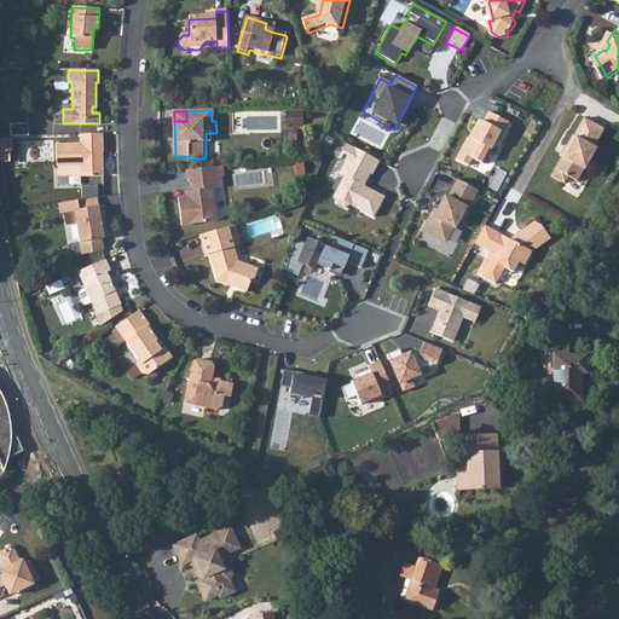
[(479,122),(469,142),(476,146),(469,161),(482,167),(492,146),(496,146),(508,123),(486,114),(481,122),(479,122)]
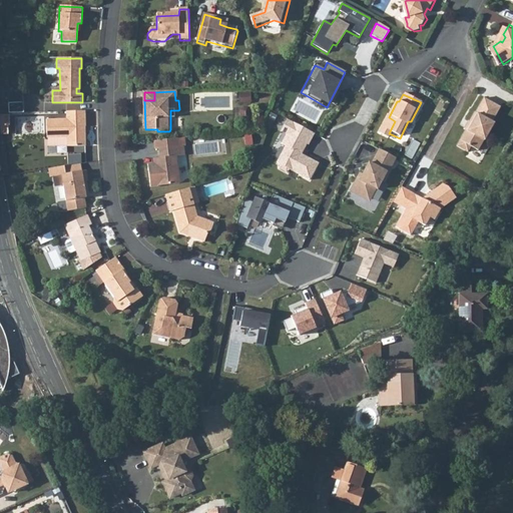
[(474,129),(471,128),(463,144),(473,150),(476,145),(484,149),(489,140),(491,140),(501,122),(499,121),(501,116),(492,111),(498,101),(490,97),(483,111),(481,111),(475,121),(477,123),(474,129)]
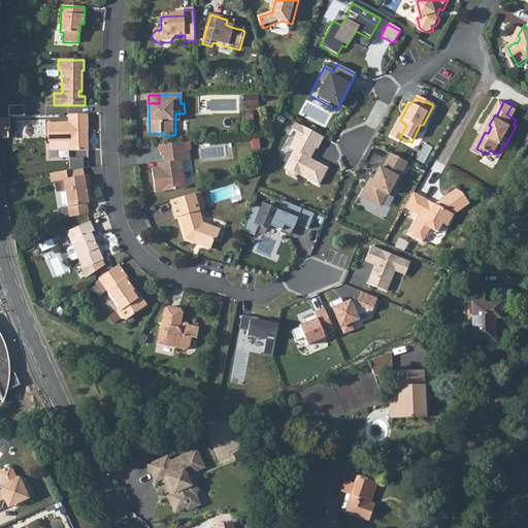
[(26,103),(10,105),(11,116),(27,114),(26,103)]
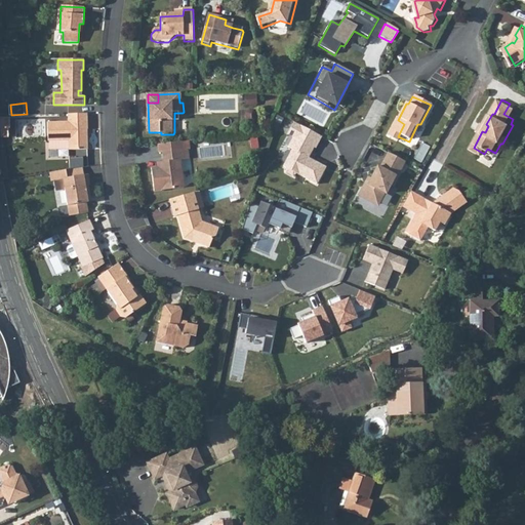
[(510,104),(503,114),(513,119),(518,109),(510,104)]
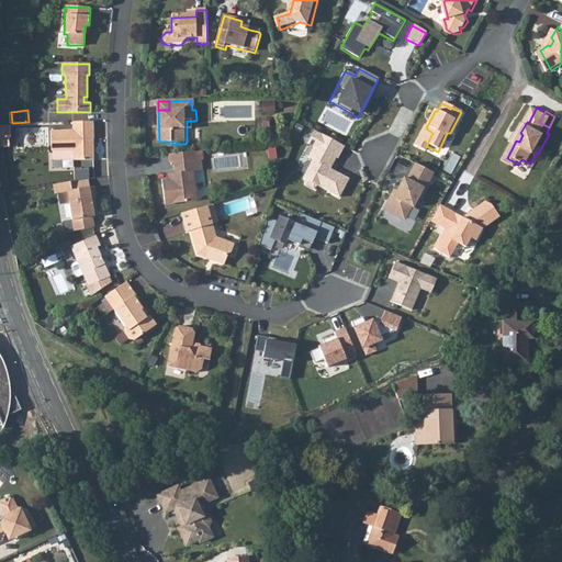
[(93,123),(72,124),(72,133),(51,134),(51,154),(52,164),(74,164),(96,161),(94,145),(91,146),(90,139),(94,139),(93,123)]
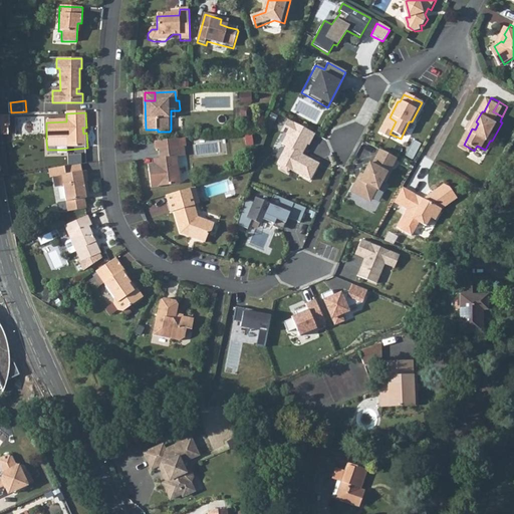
[(294,122),(289,119),(282,132),(288,135),(294,122)]
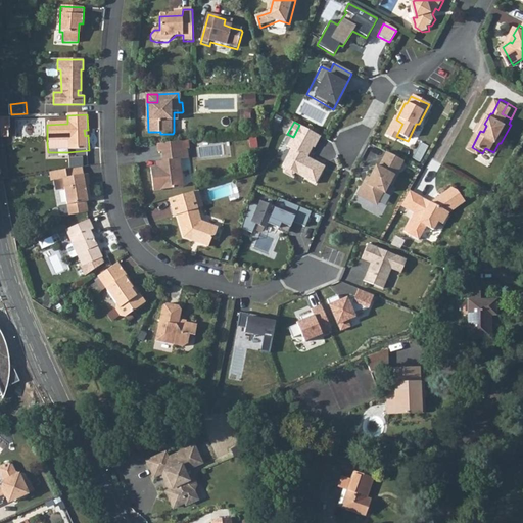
[(478,130),(480,131),(483,132),(486,126),(484,124),(482,123),(478,130)]
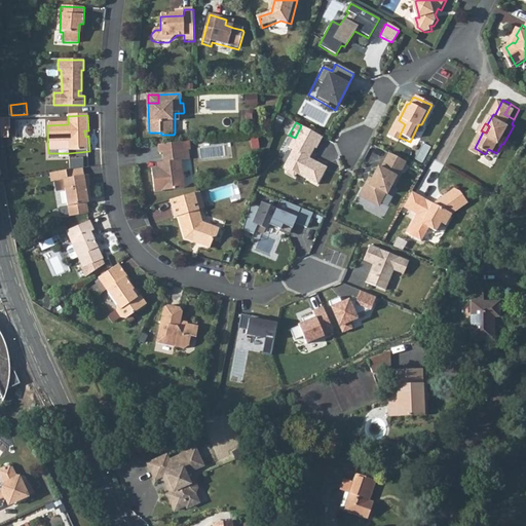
[(324,137),(301,125),(295,138),(289,147),(294,149),(285,166),(287,168),(288,173),(294,176),(298,174),(318,185),(328,167),(308,157),(310,154),(312,153),(315,148),(317,149),(324,137)]
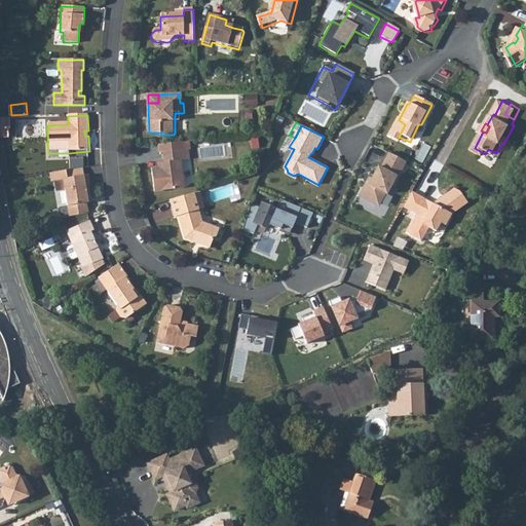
[(155,170),(158,193),(188,189),(185,161),(188,161),(187,151),(191,151),(193,150),(192,142),(161,146),(163,154),(166,154),(167,161),(168,168),(161,170),(155,170)]
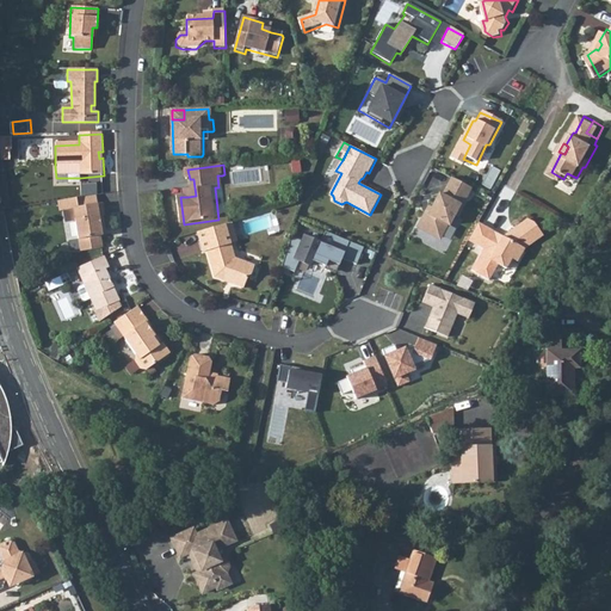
[(440,196),(436,193),(417,229),(440,241),(456,214),(460,216),(471,189),(450,177),(440,196)]
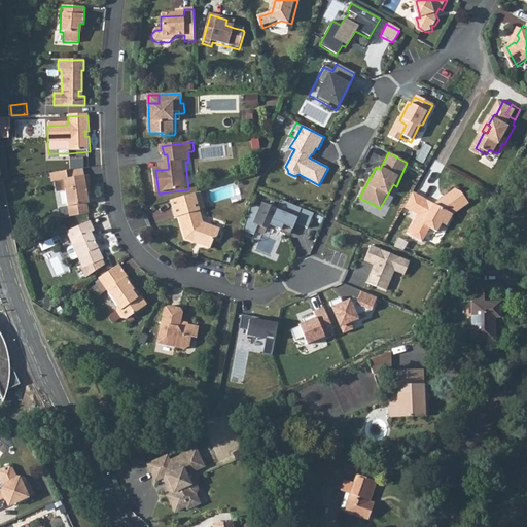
[(81,171),(64,174),(66,181),(82,178),(81,171)]
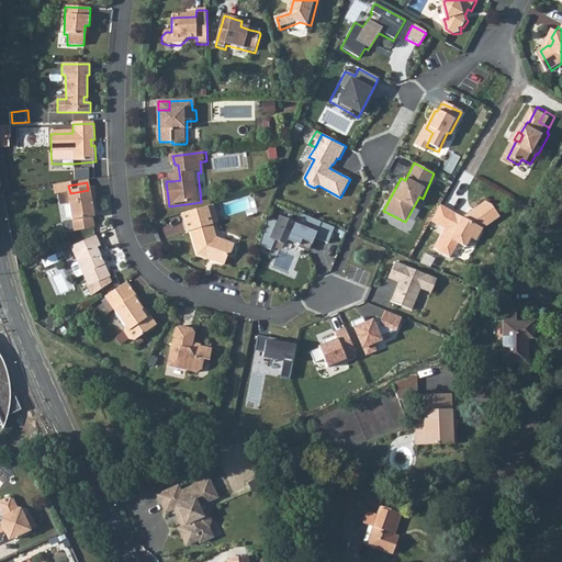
[(70,193),(68,186),(55,188),(56,195),(66,194),(72,233),(91,231),(90,222),(92,222),(91,213),(93,213),(92,202),(94,202),(93,190),(88,190),(70,193)]
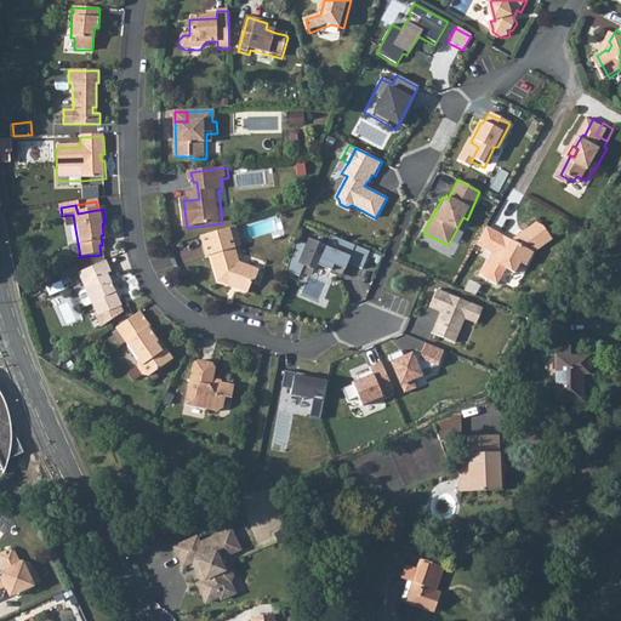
[(507,234),(489,267),(506,275),(511,268),(518,272),(524,262),(530,265),(537,252),(556,238),(548,227),(543,223),(539,223),(518,240),(507,234)]
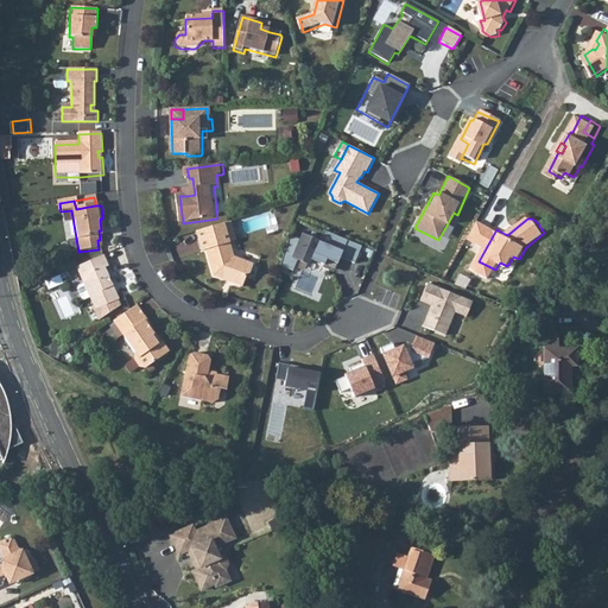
[(234,223),(228,225),(235,247),(241,245),(234,223)]
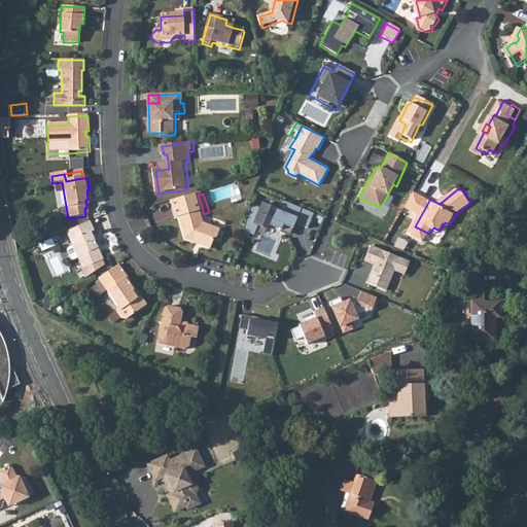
[(198,195),(173,202),(178,219),(182,218),(188,242),(215,251),(217,238),(221,240),(223,230),(206,224),(205,220),(204,214),(198,195)]
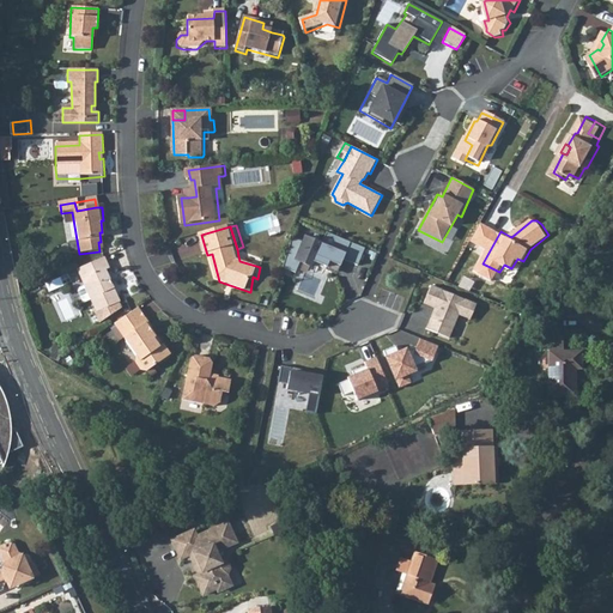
[(291,238),(280,268),(295,274),(298,266),(308,269),(310,265),(335,275),(341,261),(357,267),(364,249),(325,234),(320,244),(303,237),(302,241),(291,238)]
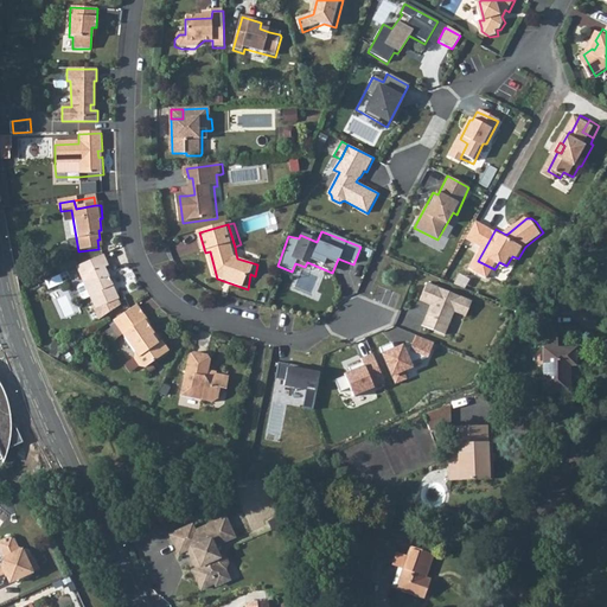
[(103,259),(77,269),(84,286),(90,299),(95,311),(94,312),(98,323),(120,308),(117,302),(119,302),(104,270),(108,269),(103,259)]
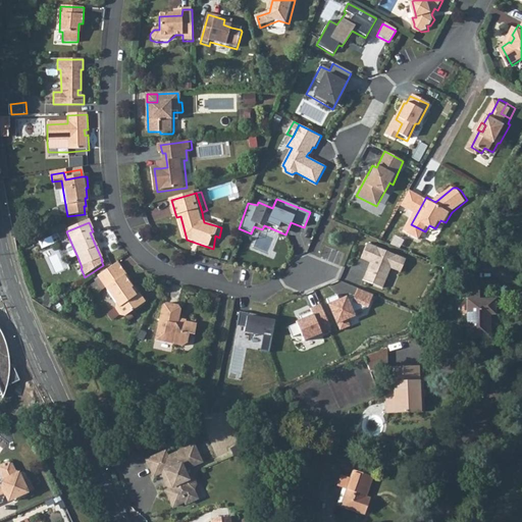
[(407,259),(367,244),(360,261),(368,263),(362,281),(383,289),(389,270),(400,274),(407,259)]
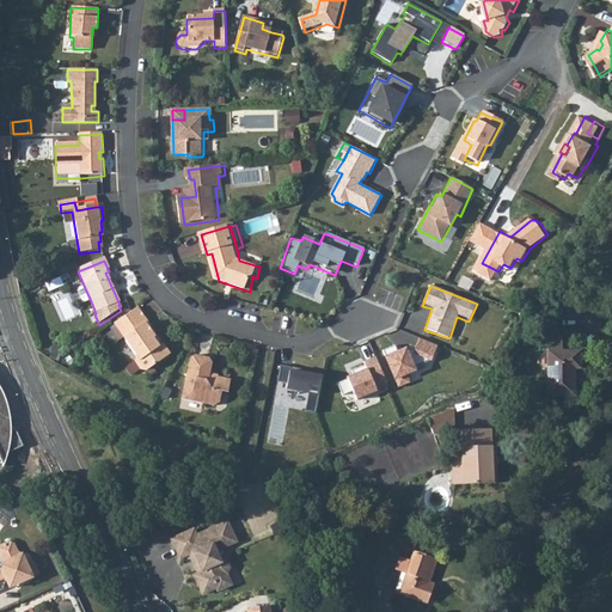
[(83,305),(91,301),(85,288),(79,291),(78,294),(83,305)]
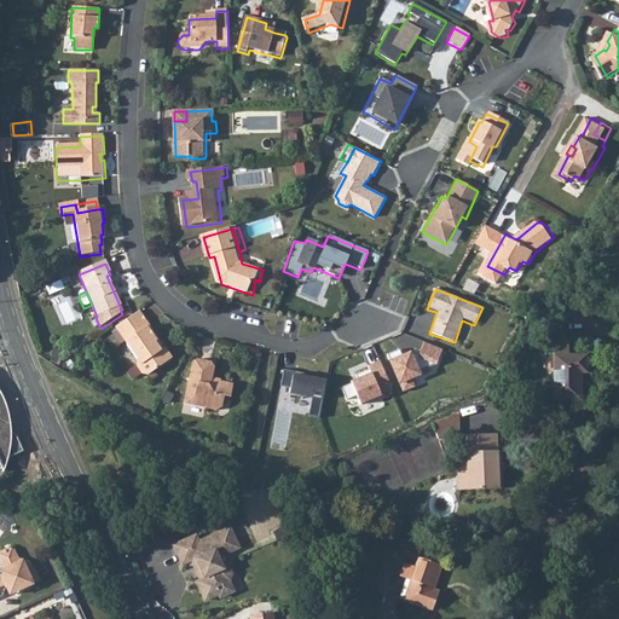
[(139,313),(116,330),(138,362),(136,366),(142,376),(149,376),(172,360),(165,350),(161,353),(155,345),(157,342),(151,334),(154,331),(139,313)]
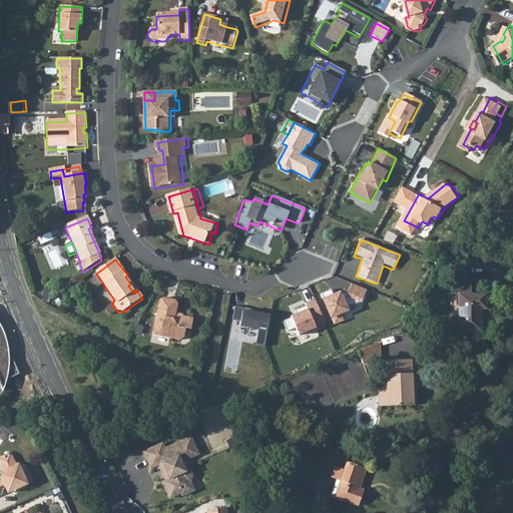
[(160,303),(152,336),(180,342),(184,340),(187,330),(192,331),(194,321),(177,318),(178,311),(178,308),(176,302),(166,300),(160,303)]
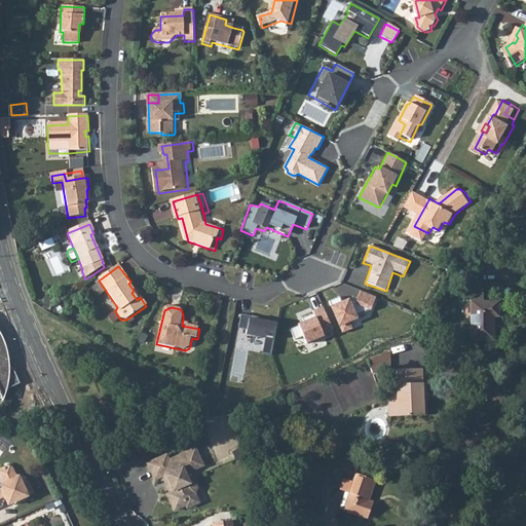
[(498,312),(472,311),(473,349),(494,349),(495,326),(498,326),(498,312)]
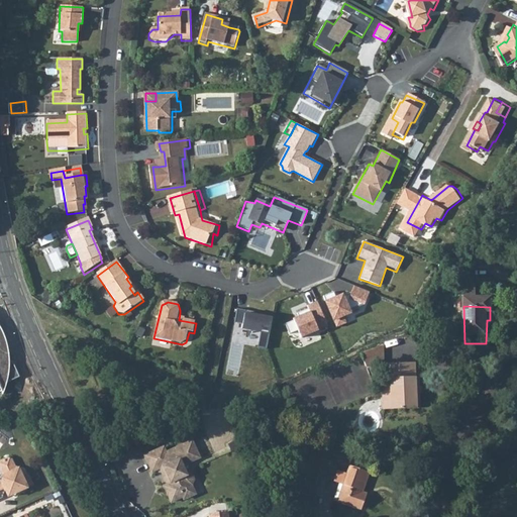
[(270,347),(275,318),(257,315),(248,314),(248,311),(240,309),(238,321),(245,323),(245,327),(264,330),(262,346),(270,347)]
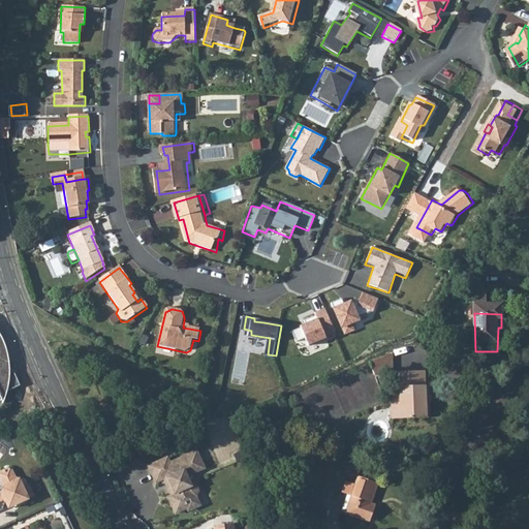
[(0,400),(3,399),(4,402),(6,398),(7,394),(8,390),(21,384),(13,369),(10,370),(10,367),(10,364),(10,360),(9,355),(8,349),(6,345),(4,340),(2,335),(0,332),(0,400)]
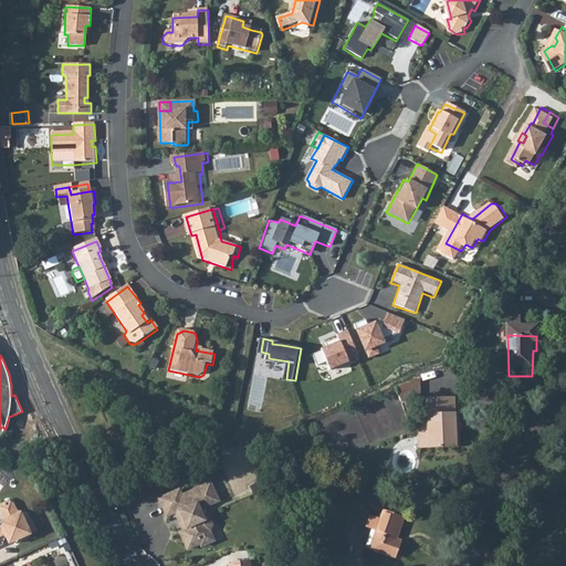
[(422,381),(399,381),(400,399),(422,398),(422,381)]
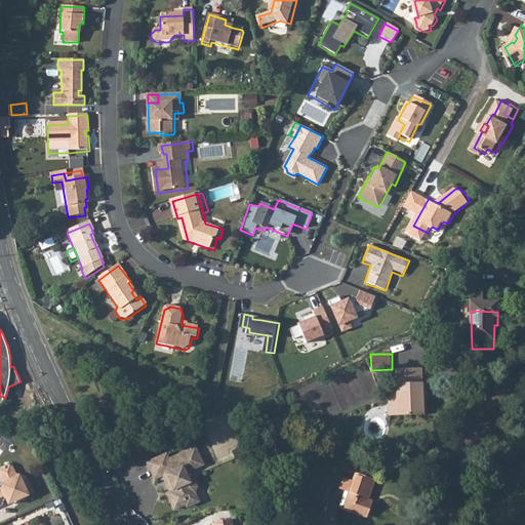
[(412,371),(381,370),(381,386),(386,386),(386,416),(414,417),(414,388),(412,388),(412,371)]
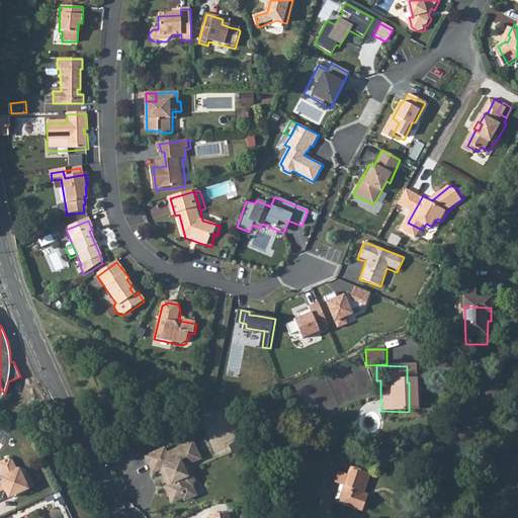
[(247,410),(245,400),(238,401),(240,411),(247,410)]
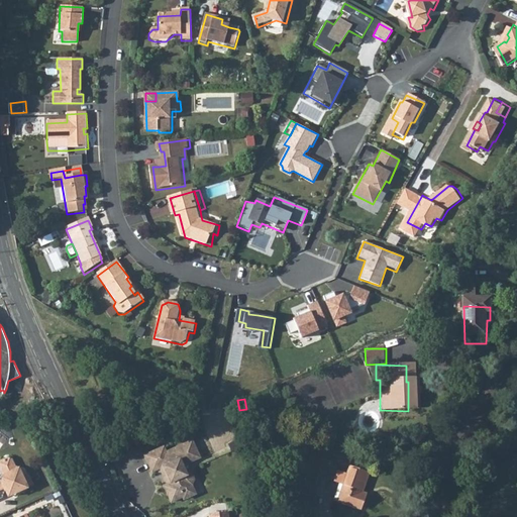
[(157,445),(138,454),(145,471),(157,466),(165,481),(158,485),(166,500),(177,495),(175,491),(177,490),(176,488),(186,484),(188,478),(185,472),(179,470),(176,463),(193,455),(185,439),(171,445),(170,450),(163,453),(160,452),(160,451),(157,445)]
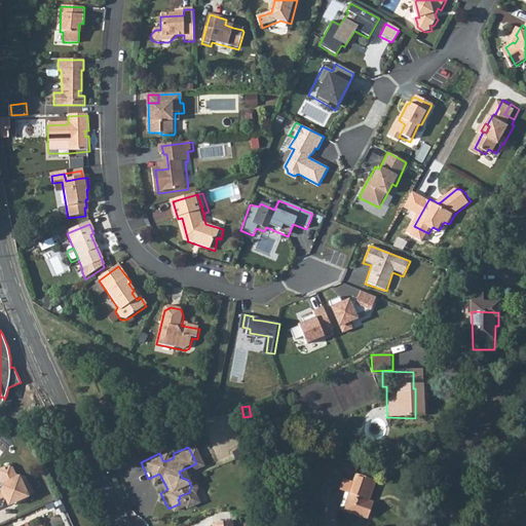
[(2,498),(6,496),(10,495),(13,500),(34,492),(29,482),(25,483),(20,474),(15,473),(10,463),(5,462),(0,463),(0,474),(3,480),(1,487),(0,487),(0,502),(0,503),(1,501),(2,498)]
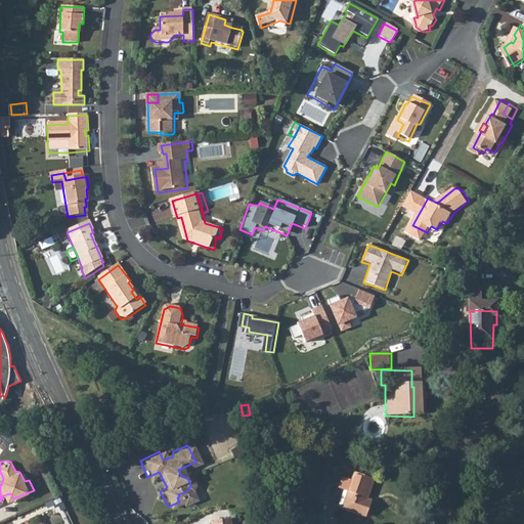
[(359,472),(347,509),(370,517),(372,516),(377,501),(373,499),(380,479),(359,472)]
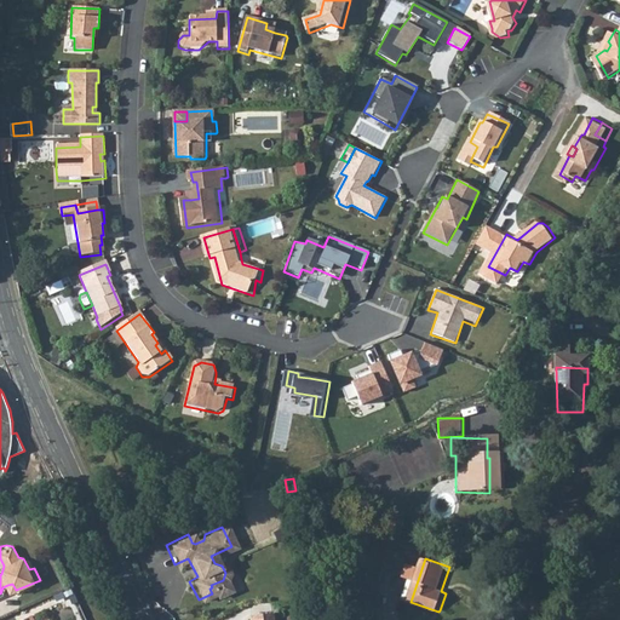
[(210,589),(212,593),(213,597),(228,590),(223,580),(211,585),(212,587),(210,589)]
